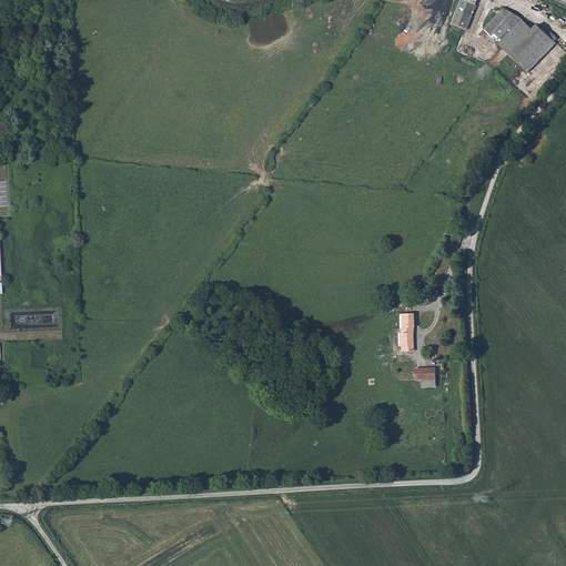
[(461,0),(456,0),(448,23),(464,29),(473,4),(472,3),(461,0)]
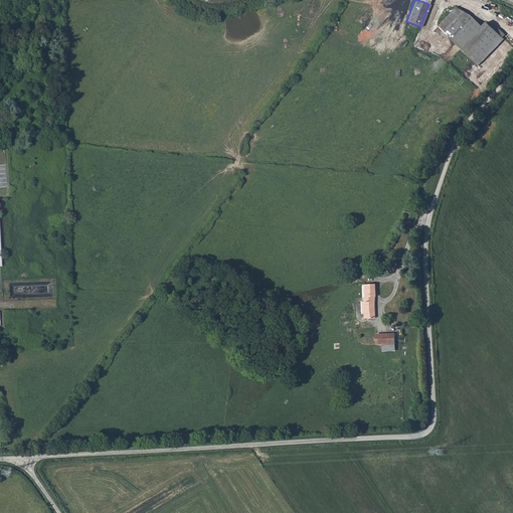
[(462,50),(482,27),(466,12),(457,7),(438,27),(462,50)]
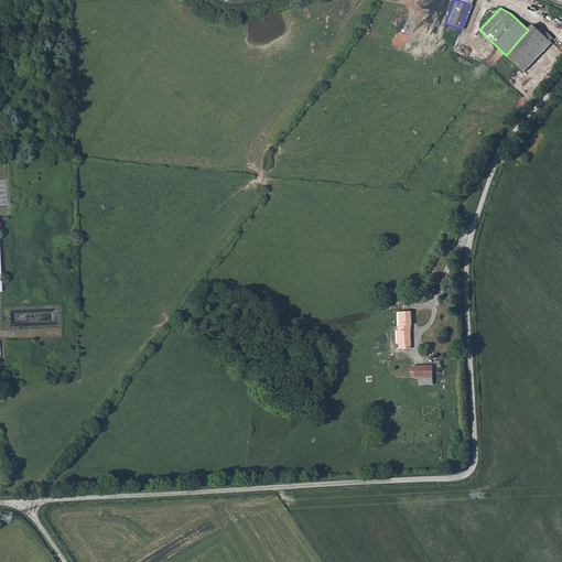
[(506,55),(527,72),(552,43),(550,41),(552,38),(546,31),(543,34),(531,25),(528,30),(506,55)]
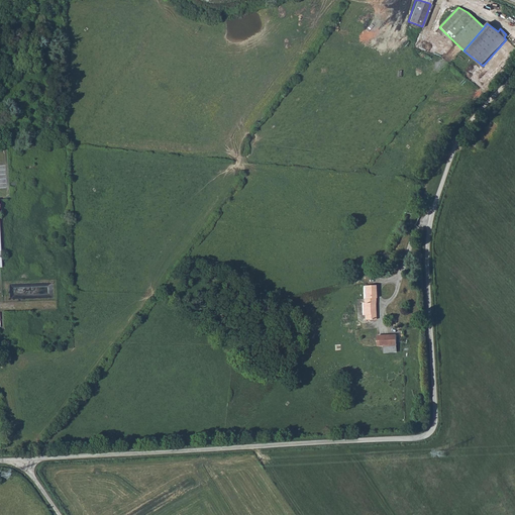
[(366,300),(376,300),(376,285),(364,285),(365,298),(366,298),(366,300)]
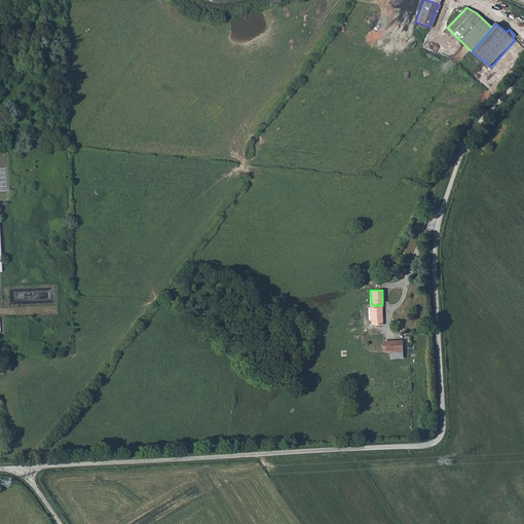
[(370,320),(371,320),(371,324),(377,324),(377,325),(382,325),(382,305),(372,305),(372,307),(369,307),(370,320)]
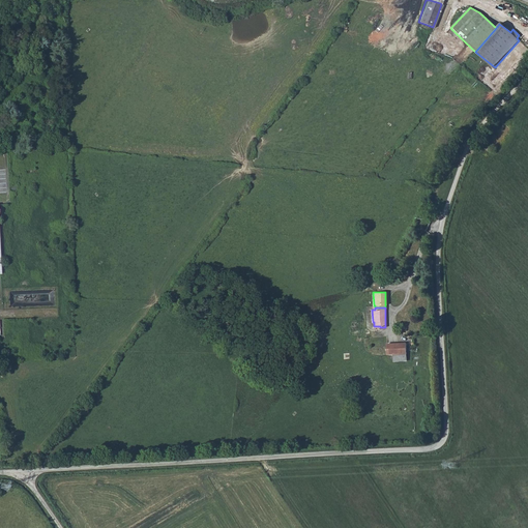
[(393,353),(407,352),(406,342),(388,343),(389,353),(393,353)]
